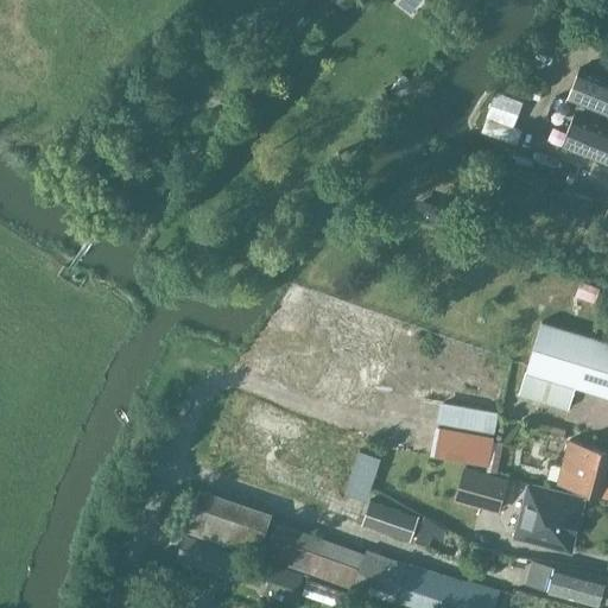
[(607,116),(607,80),(580,69),(567,101),(607,116)]
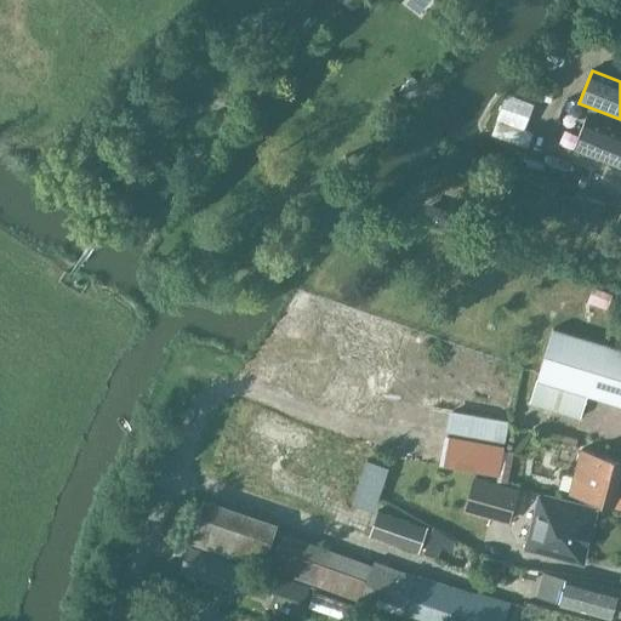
[(411,78),(402,89),(411,97),(420,86),(411,78)]
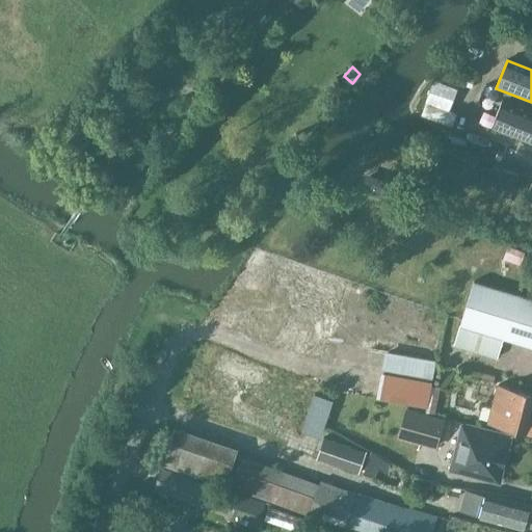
[(491,127),(531,142),(531,112),(503,101),(491,127)]
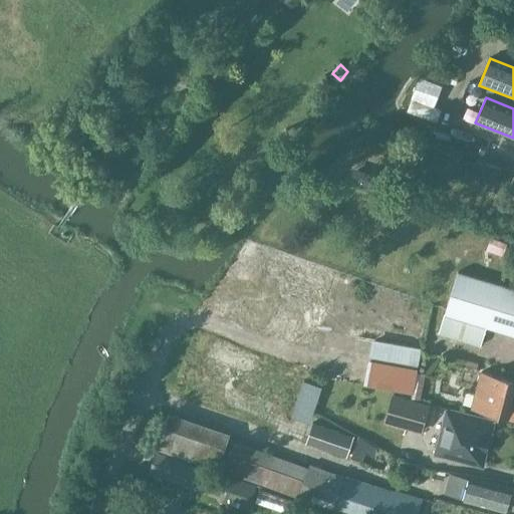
[(469,162),(461,182),(492,194),(500,174),(469,162)]
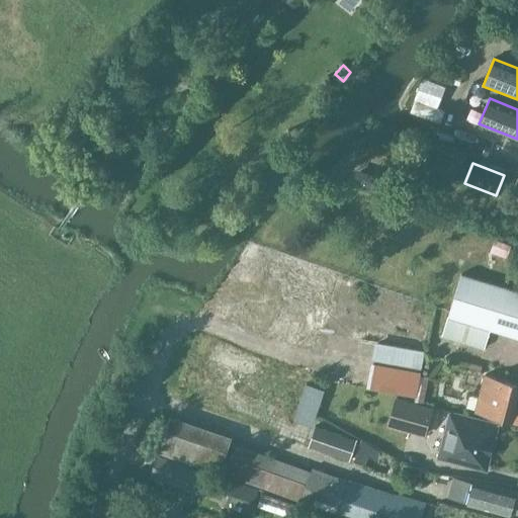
[(359,172),(354,184),(369,189),(373,178),(359,172)]
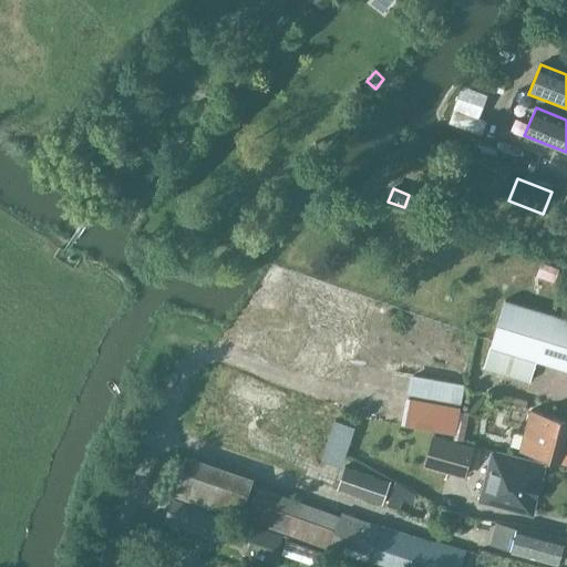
[(343,377),(367,313),(320,297),(297,360),(343,377)]
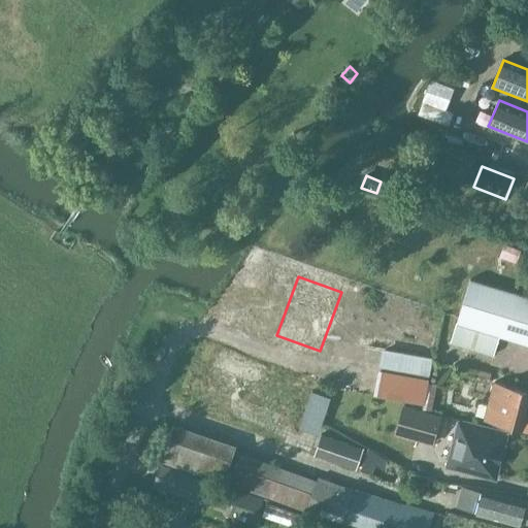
[(527,342),(527,296),(471,278),(458,323),(451,341),(489,353),(493,355),(499,334),(527,342)]
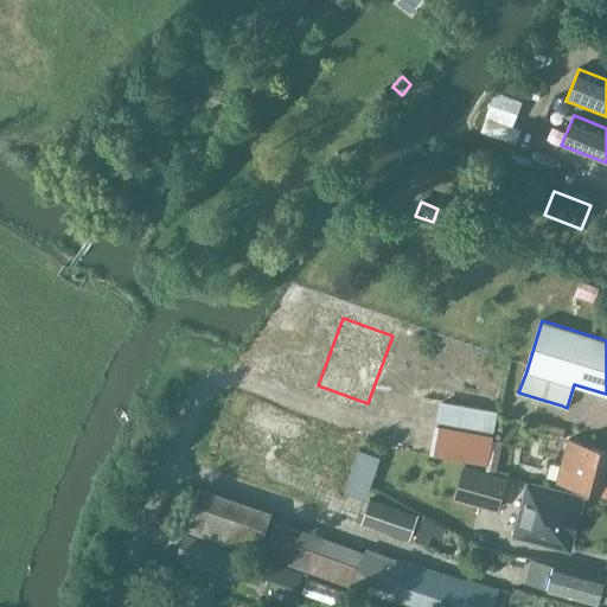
[(498,414),(420,400),(409,451),(486,466),(498,414)]
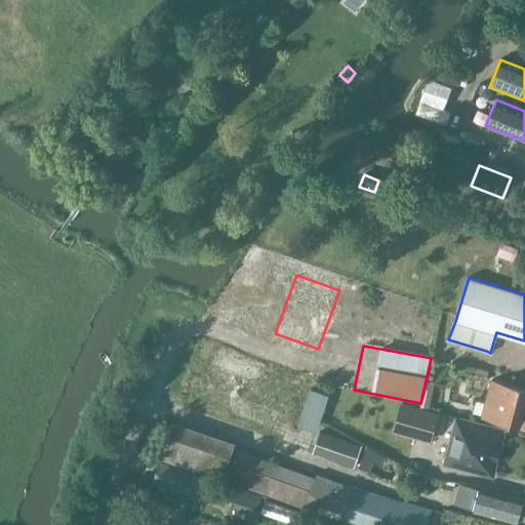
[(477,368),(474,378),(485,381),(488,371),(477,368)]
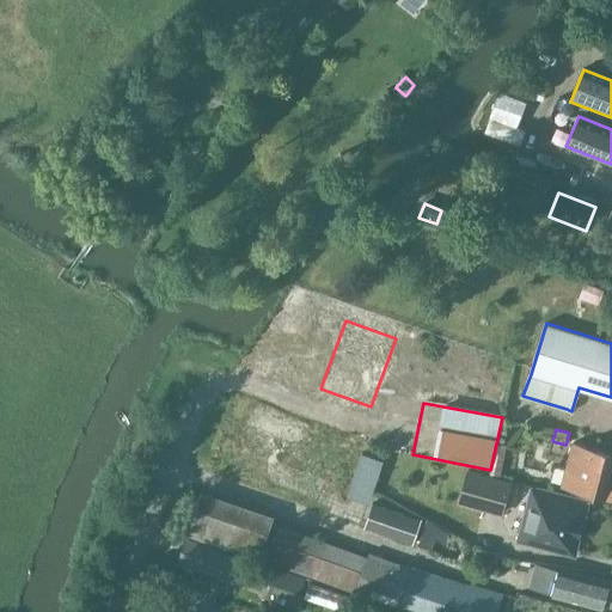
[(611,500),(611,475),(611,472),(611,452),(573,442),(561,487),(611,500)]
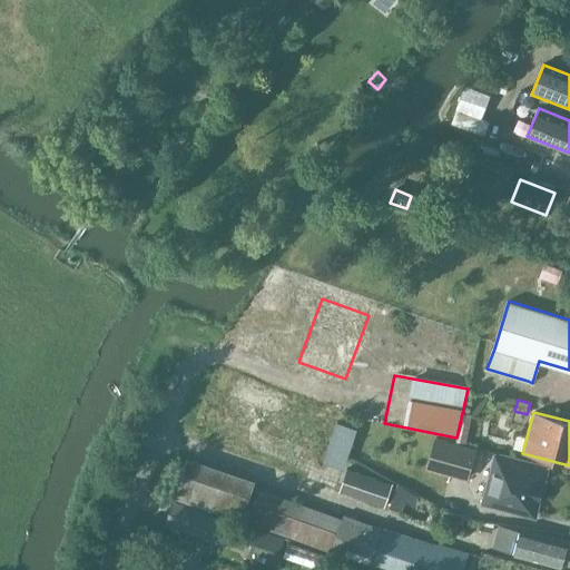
[(465,481),(475,449),(434,436),(425,469),(465,481)]
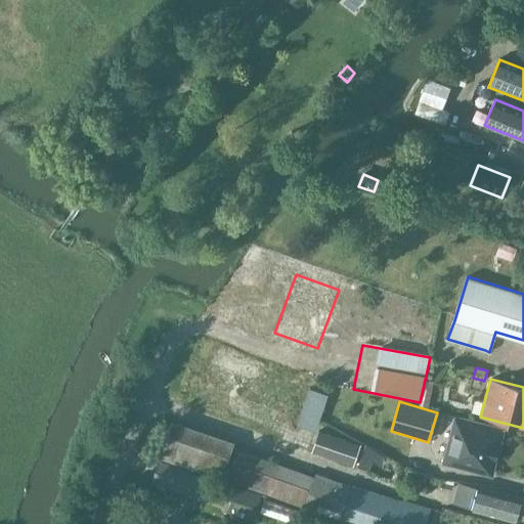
[(491,475),(504,431),(456,419),(444,463),(491,475)]
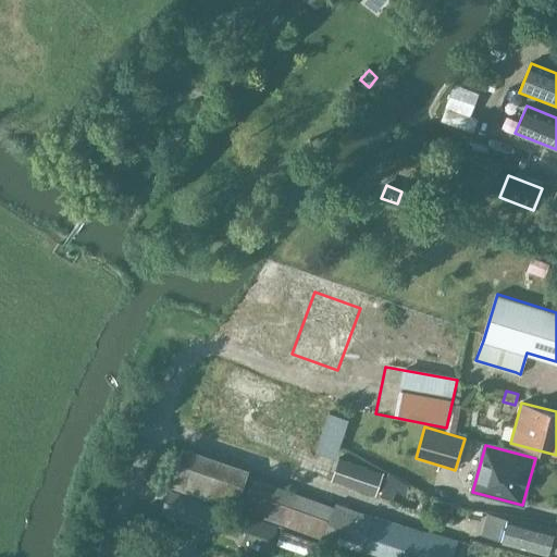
[(234,508),(246,471),(181,449),(169,485),(234,508)]
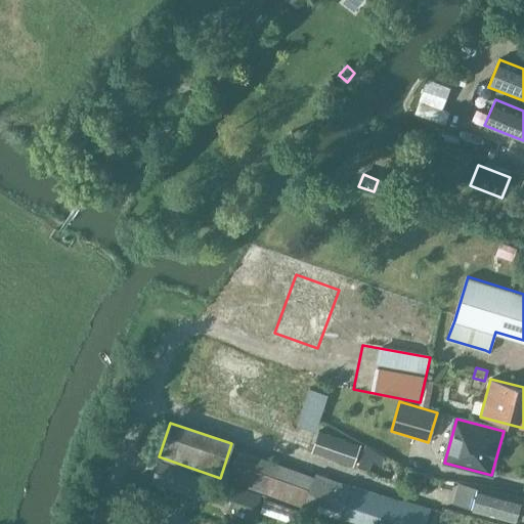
[(313,451),(354,466),(361,446),(319,432),(313,451)]
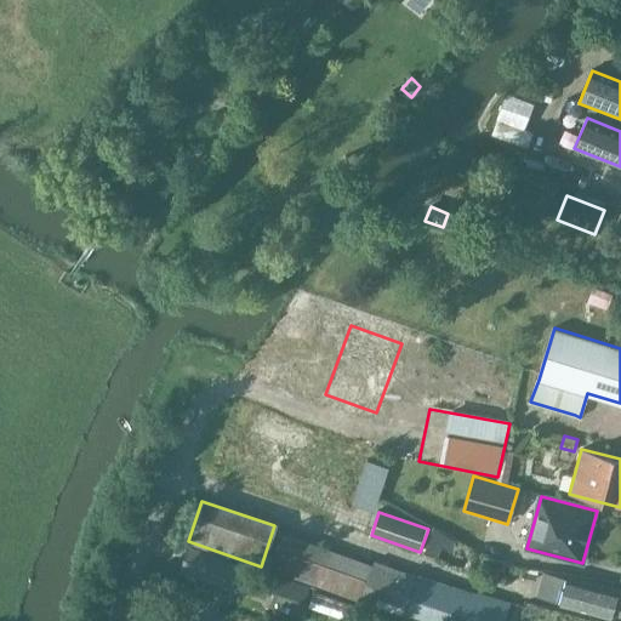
[(434,528),(425,553),(426,554),(438,557),(442,546),(451,550),(455,540),(445,535),(434,528)]
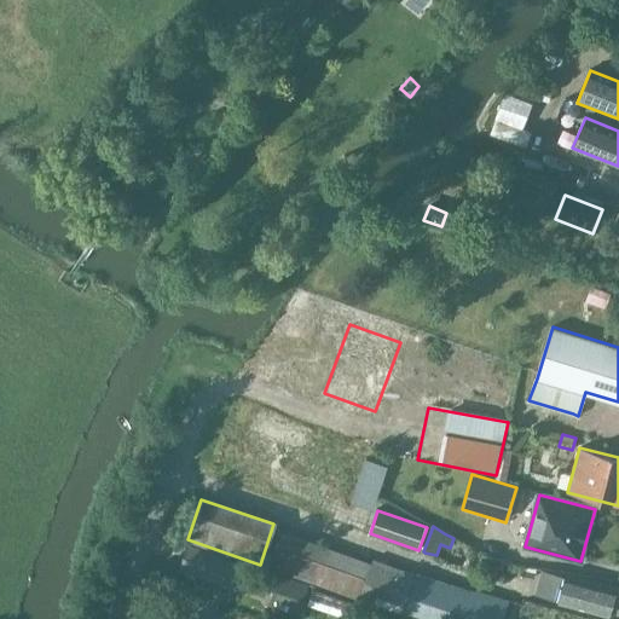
[(279,532),(266,566),(360,599),(386,607),(404,613),(404,611),(428,618),(503,618),(507,611),(508,606),(475,596),(474,600),(415,580),(371,567),(372,563),(293,536),(293,537),(279,532)]
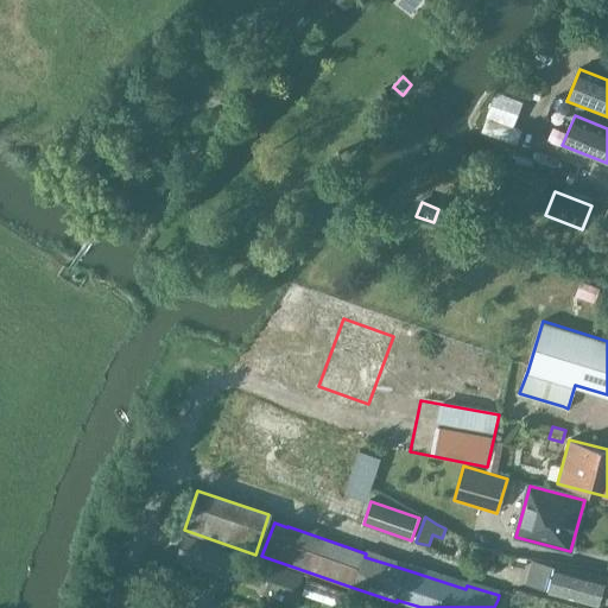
[(230,577),(239,553),(184,534),(176,557),(230,577)]
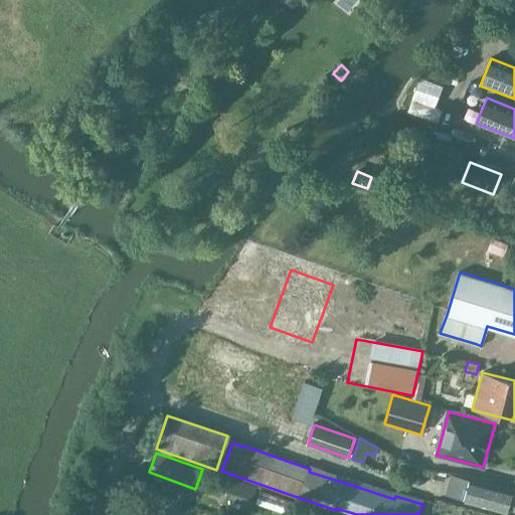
[(470,481),(455,477),(451,496),(466,500),(465,502),(508,513),(512,500),(514,500),(514,491),(514,490),(471,479),(470,481)]
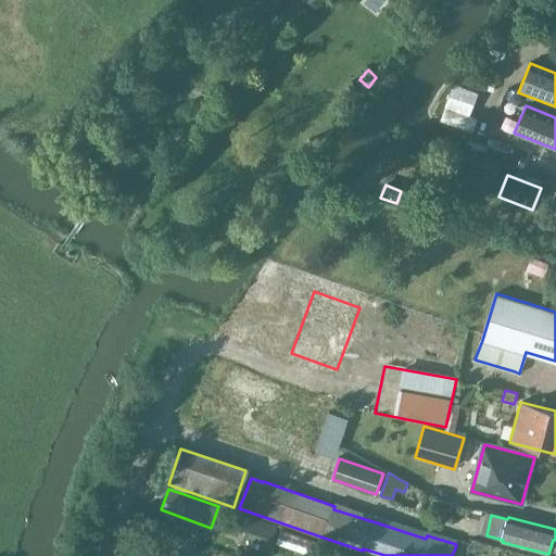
[(249,518),(240,544),(266,553),(276,527),(249,518)]
